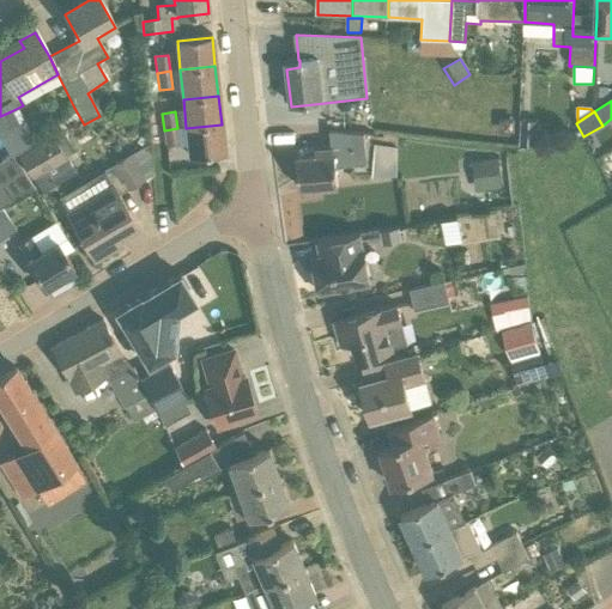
[(222,125),(186,128),(188,145),(189,158),(224,154),(222,125)]
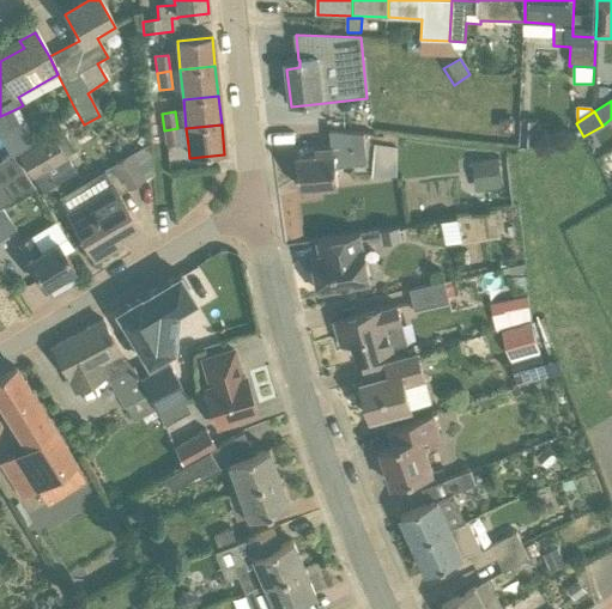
[(180,145),(177,128),(164,131),(165,147),(180,145)]
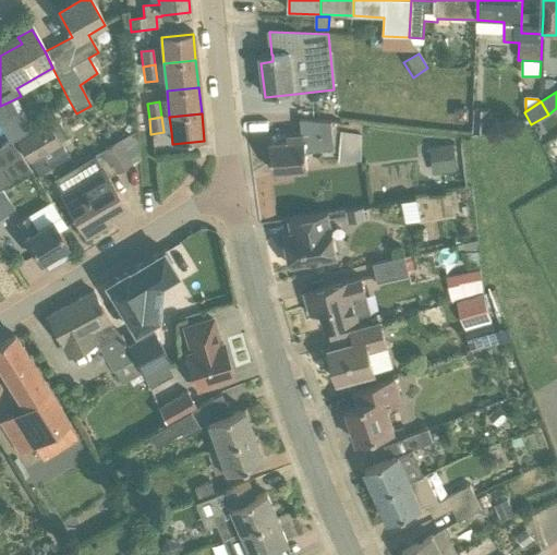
[(274,173),(309,169),(306,152),(324,149),(334,148),(331,134),(330,122),(321,121),(301,120),(302,136),(287,137),(288,143),(270,145),(274,173)]
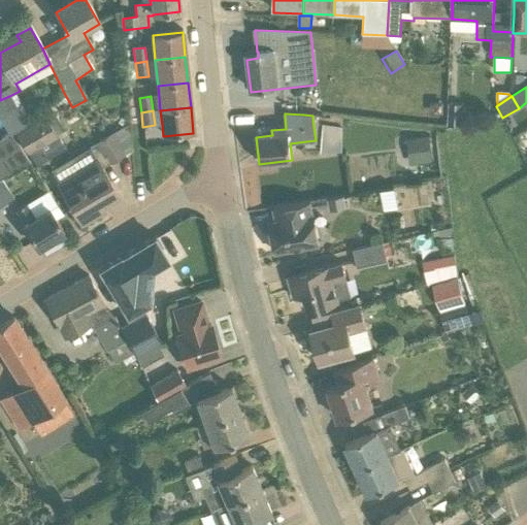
[(46,118),(17,136),(28,155),(36,168),(48,161),(47,160),(64,150),(56,135),(46,118)]
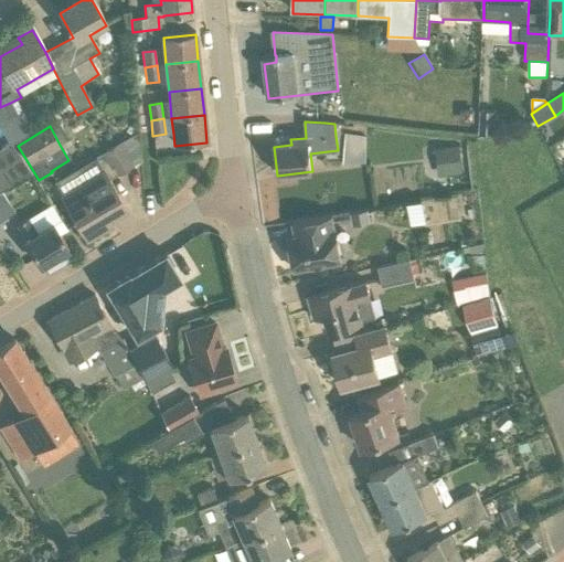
[(109,182),(119,177),(141,163),(139,134),(119,145),(119,144),(104,152),(104,154),(95,160),(103,176),(62,199),(86,240),(104,229),(102,225),(126,210),(109,182)]
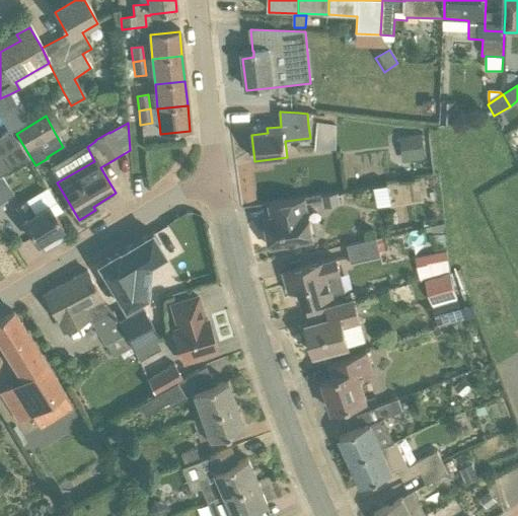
[(9,132),(0,137),(0,177),(1,176),(2,176),(27,160),(9,132)]
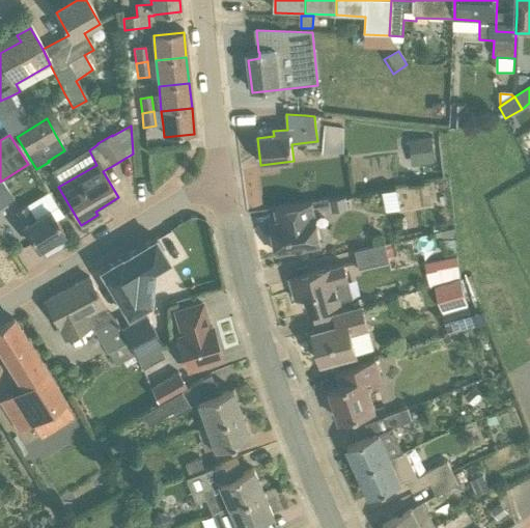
[(433,137),(416,139),(418,154),(435,151),(433,137)]
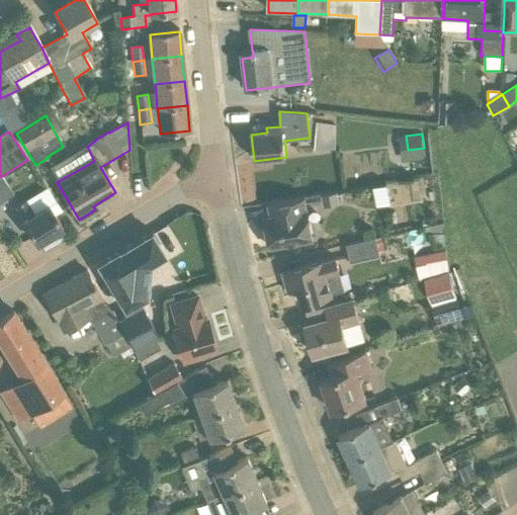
[(0,203),(12,195),(2,176),(1,176),(0,177),(0,203)]
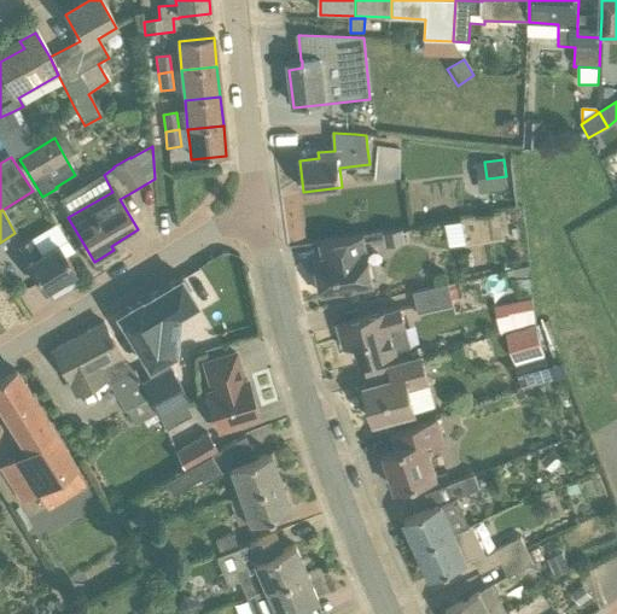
[(459,220),(446,222),(450,245),(464,244),(459,220)]
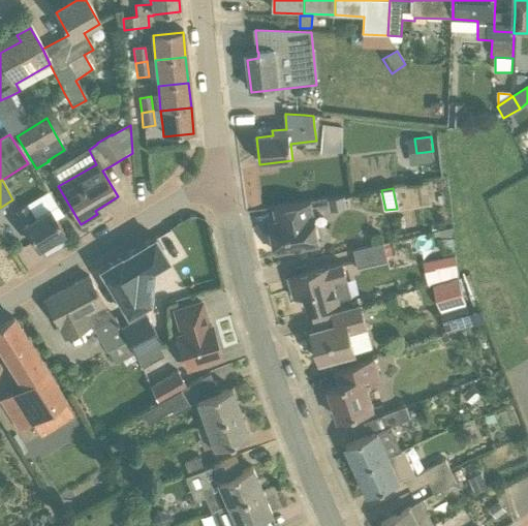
[(331,212),(346,210),(344,197),(329,200),(331,212)]
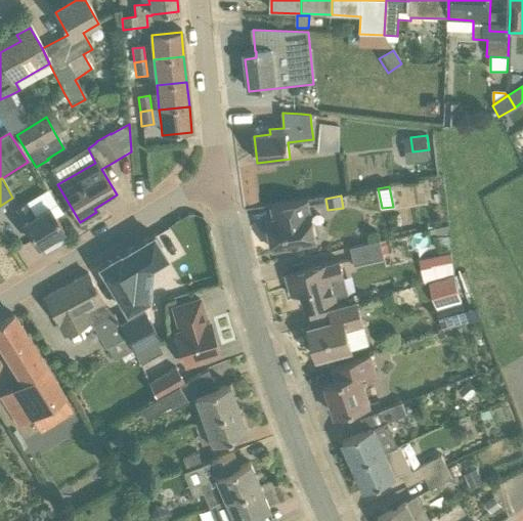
[(311,214),(310,215),(308,202),(272,208),(274,221),(267,222),(272,252),(317,245),(311,214)]
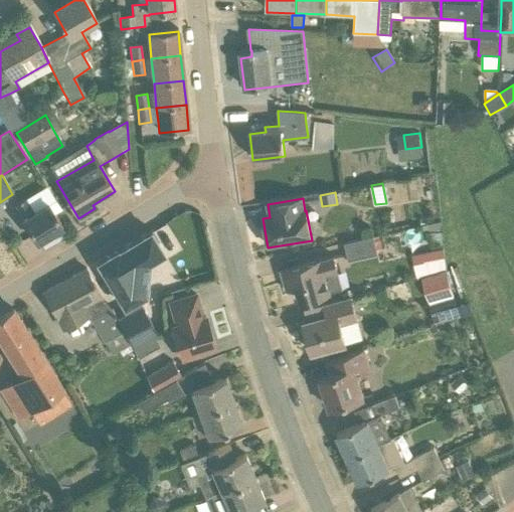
[(25,200),(14,207),(36,243),(62,228),(48,206),(34,214),(25,200)]
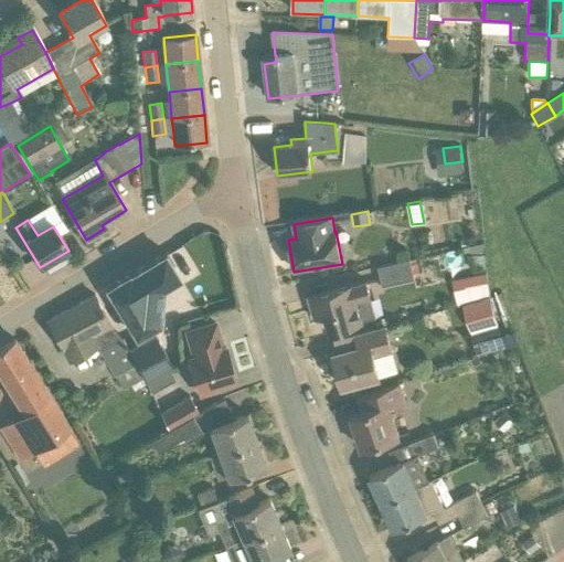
[(166,258),(106,290),(135,343),(159,330),(163,290),(179,282),(166,258)]
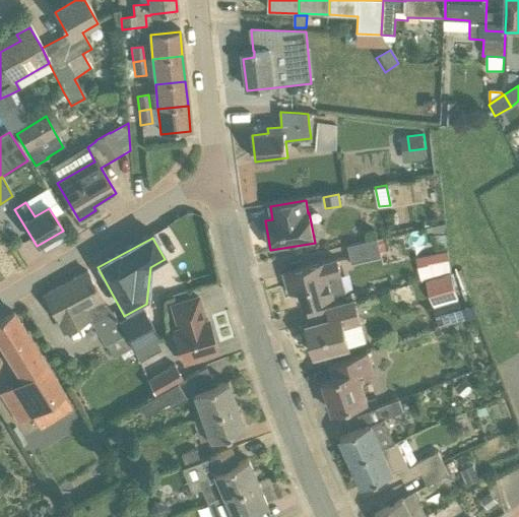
[(377,241),(380,254),(388,253),(385,239),(377,241)]
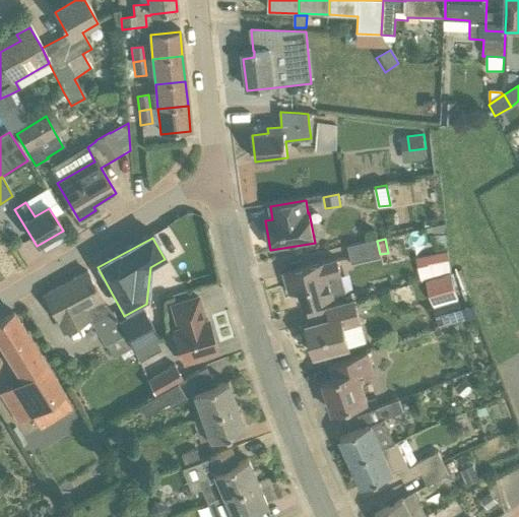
[(377,240),(347,246),(350,264),(380,257),(377,240)]
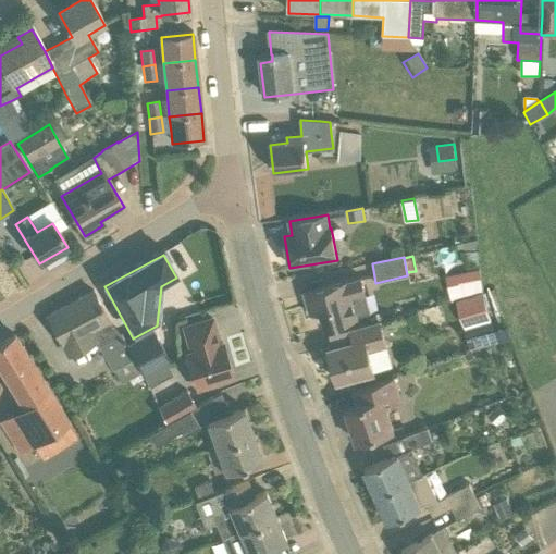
[(457,294),(474,291),(471,272),(454,275),(457,294)]
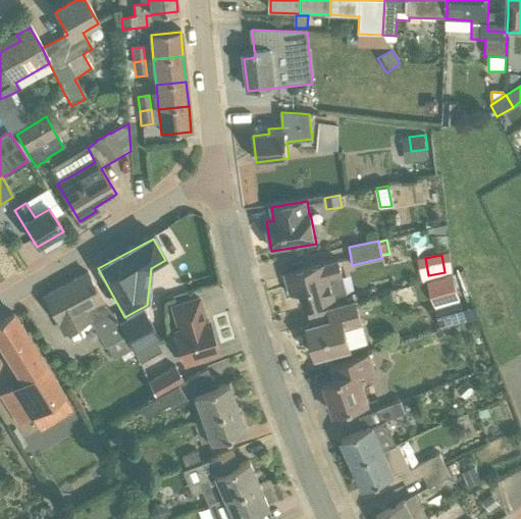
[(328,278),(342,274),(339,261),(325,265),(284,276),(291,296),(301,293),(305,307),(334,299),(328,278)]
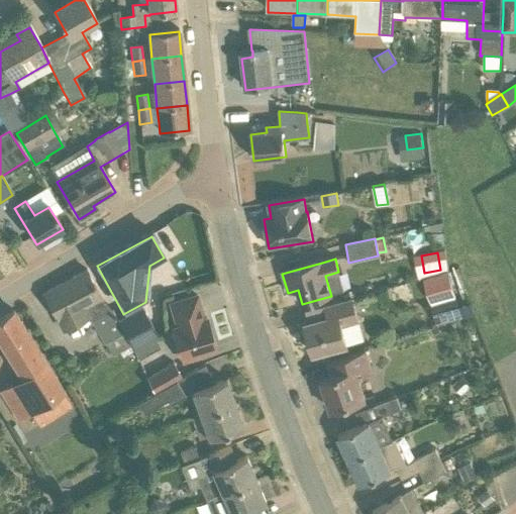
[(116,322),(111,311),(102,303),(86,272),(43,296),(59,322),(63,331),(89,318),(111,357),(130,347),(116,322)]
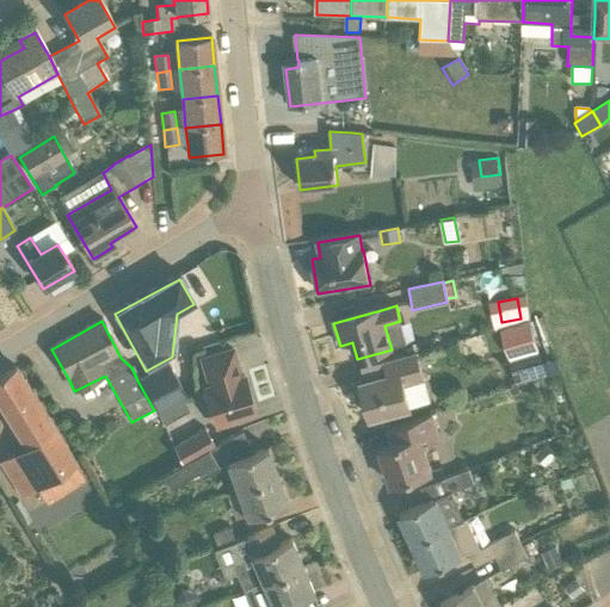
[(506,358),(534,352),(528,326),(500,333),(506,358)]
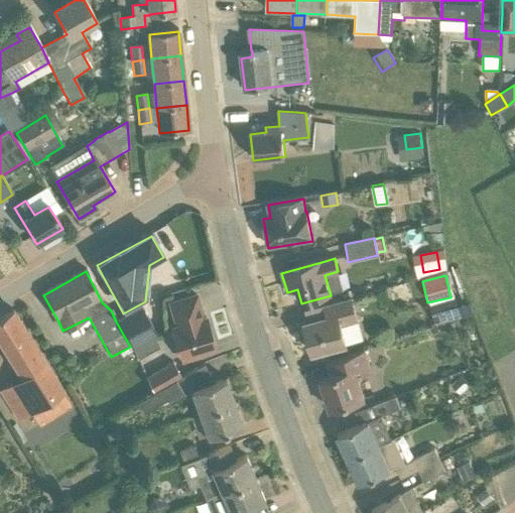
[(215,349),(207,323),(206,319),(203,321),(197,297),(170,304),(177,329),(172,330),(182,362),(200,357),(199,353),(215,349)]
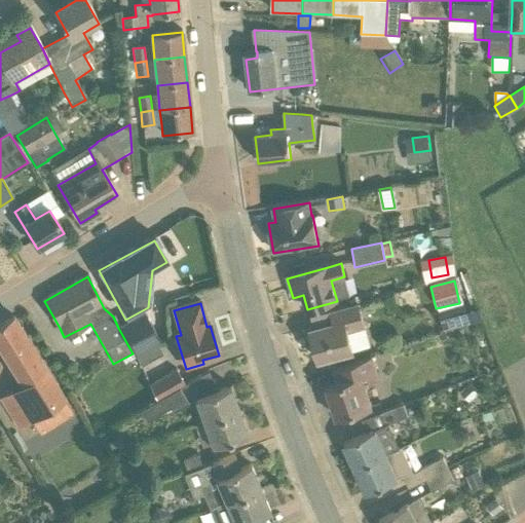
[(365,329),(359,305),(332,312),(335,324),(310,331),(319,363),(353,353),(347,333),(365,329)]
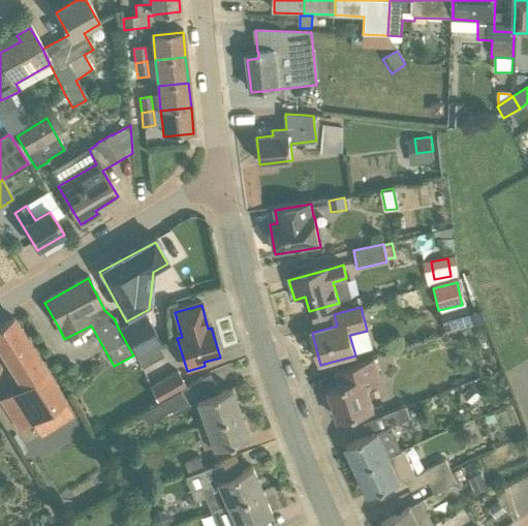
[(459,310),(442,315),(448,334),(464,329),(459,310)]
